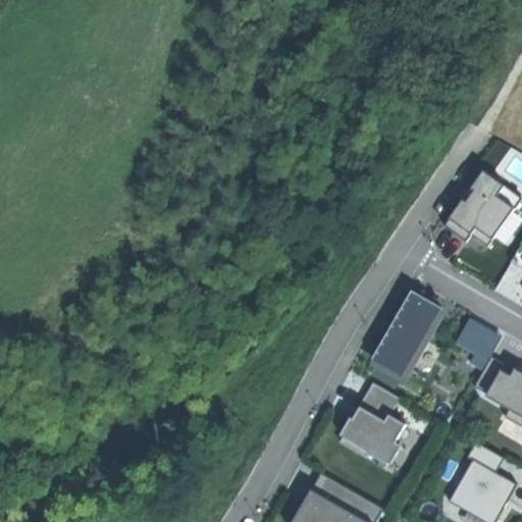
[(474,224),(491,236),(511,207),(493,196),(502,185),(481,171),(470,188),(473,190),(465,203),(461,200),(449,217),(470,231),(474,224)]
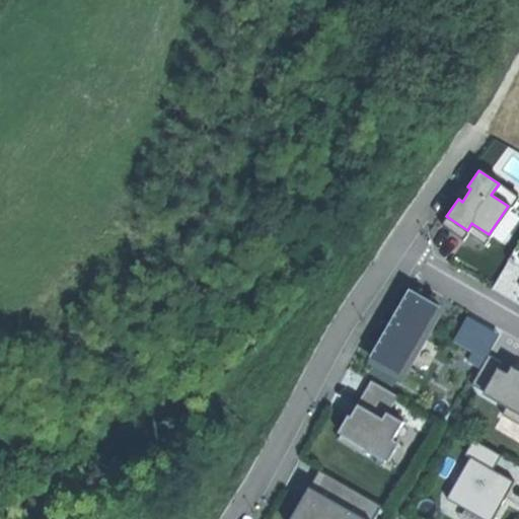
[(462,237),(467,230),(446,216),(442,223),(452,230),(462,237)]
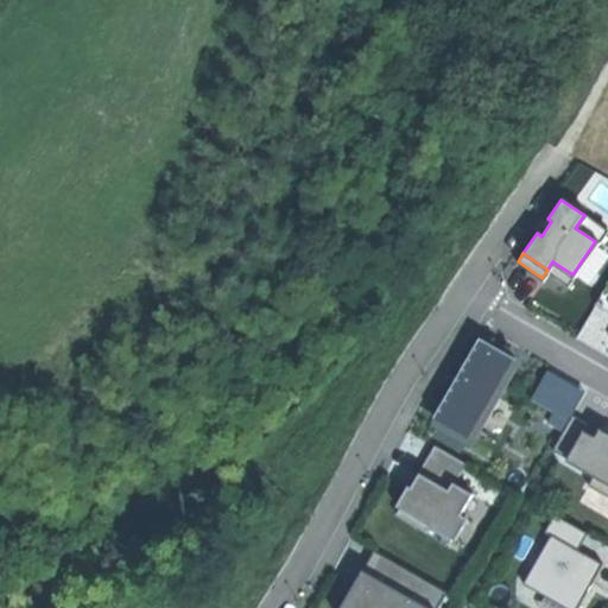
[(552,261),(548,270),(567,283),(572,274),(552,261)]
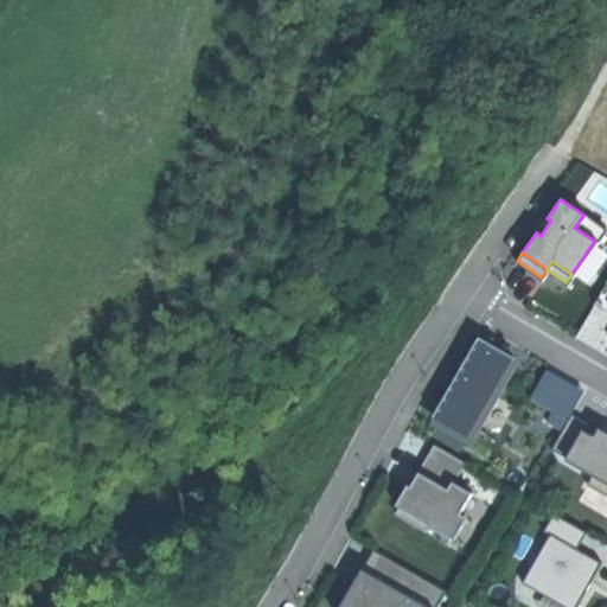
[(497,352),(475,340),(427,425),(470,448),(518,364),(497,352)]
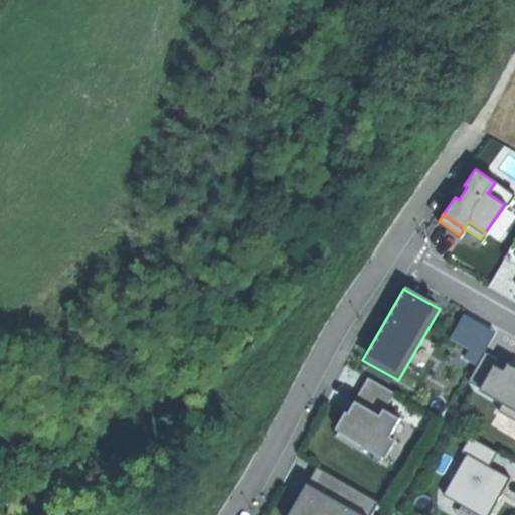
[(471,380),(481,386),(493,366),(496,359),(486,353),(471,380)]
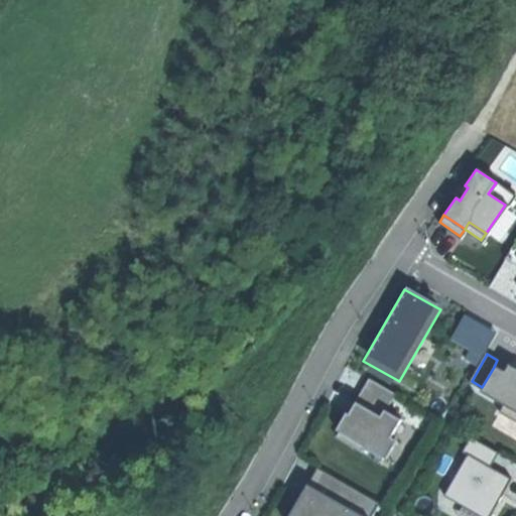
[(482,387),(480,390),(505,404),(515,410),(515,368),(508,364),(503,372),(494,367),(482,387)]
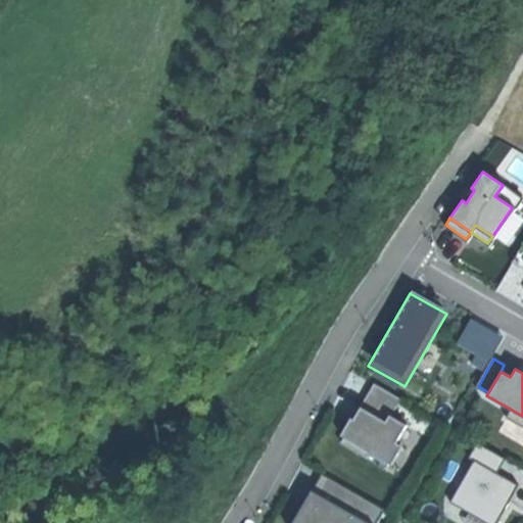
[(361,409),(384,422),(387,417),(398,397),(375,384),(361,409)]
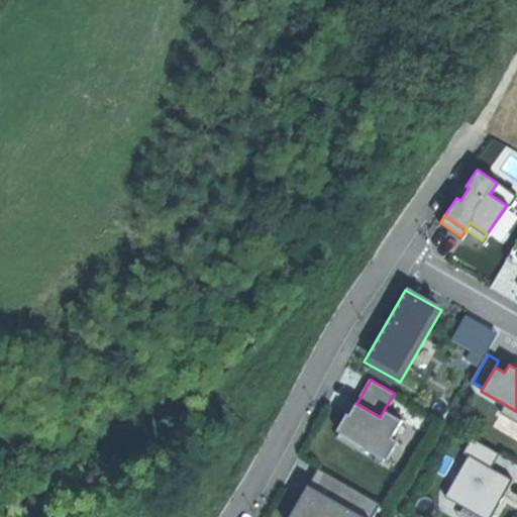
[(341,421),(336,429),(386,457),(394,441),(388,438),(398,420),(383,412),(380,417),(356,404),(350,416),(345,413),(341,421)]
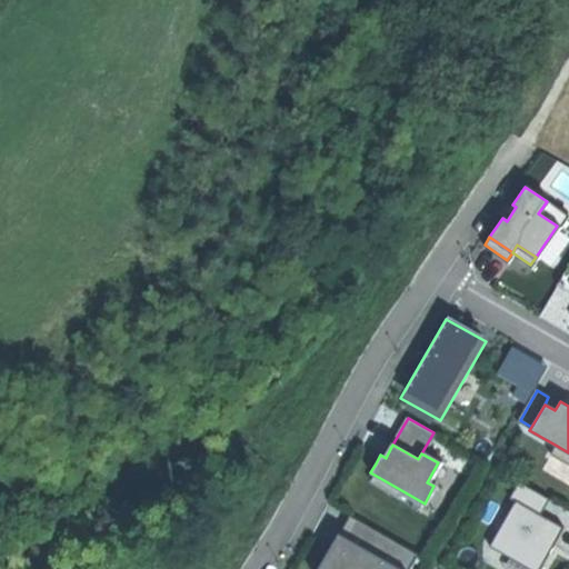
[(568,452),(557,446),(552,455),(568,462),(568,452)]
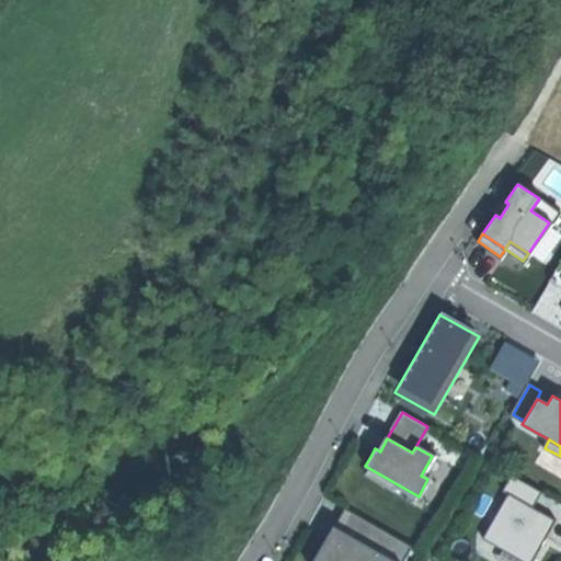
[(510,495),(534,510),(544,493),(514,474),(503,491),(510,495)]
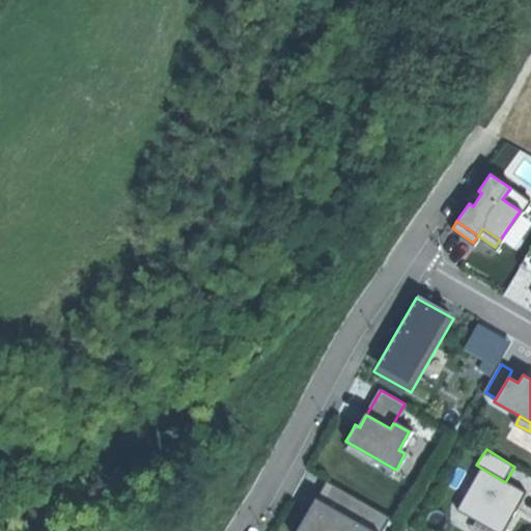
[(482,469),(458,508),(495,530),(502,530),(513,514),(525,495),(505,482),(482,469)]
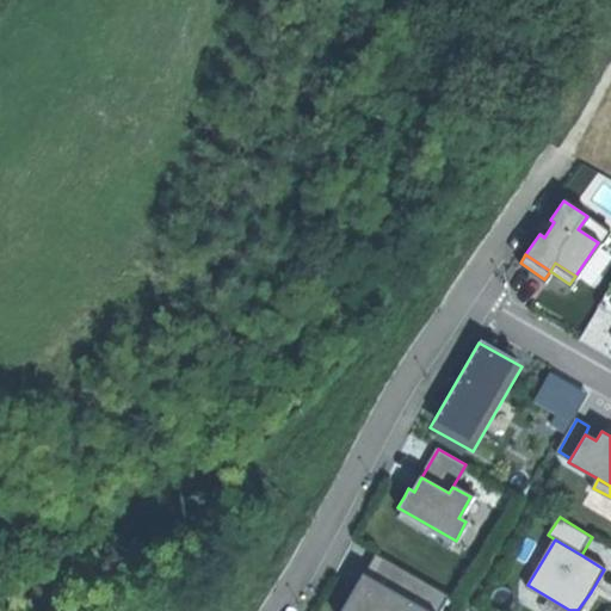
[(376,554),(363,575),(425,610),(434,610),(445,593),(376,554)]
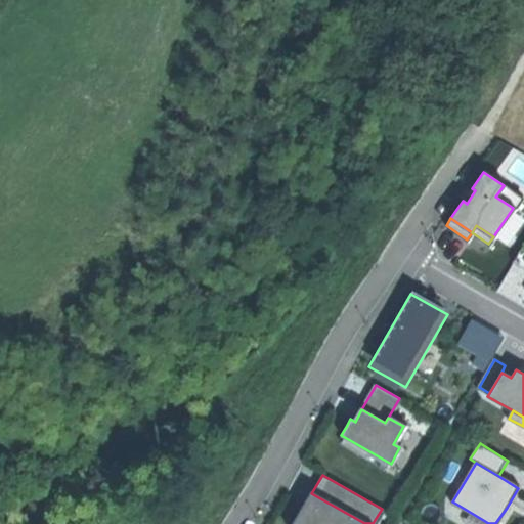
[(301,512),(294,523),(364,523),(311,493),(301,512)]
